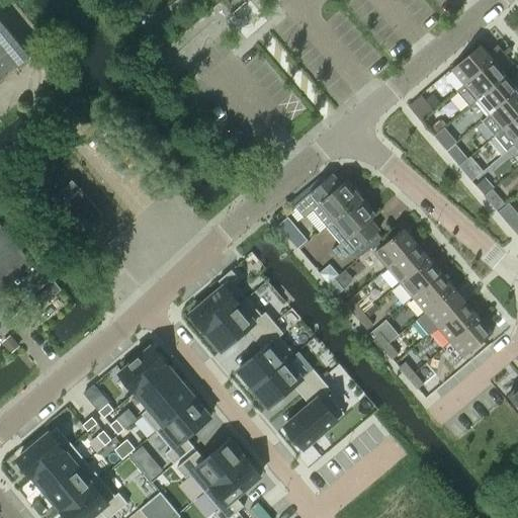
[(0,18),(0,80),(30,56),(0,18)]
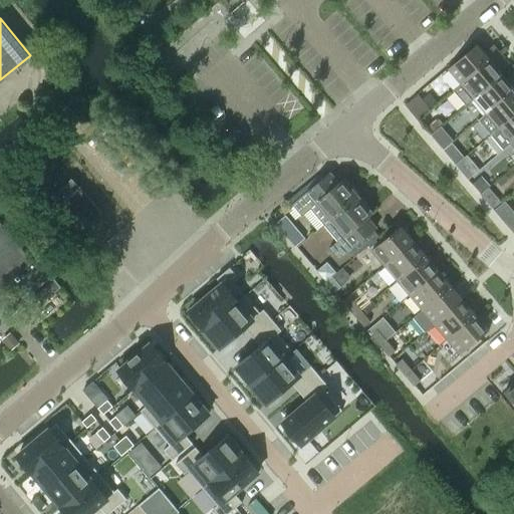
[(448,68),(461,83),(499,51),(493,44),(484,52),(477,44),(448,68)]
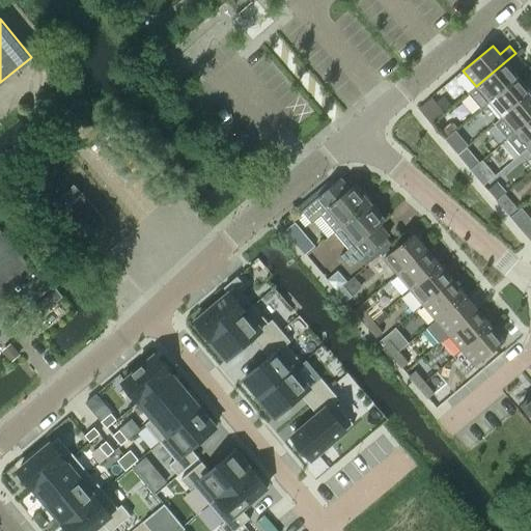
[(515,53),(476,86),(469,93),(481,108),(490,102),(519,77),(512,68),(522,60),(515,53)]
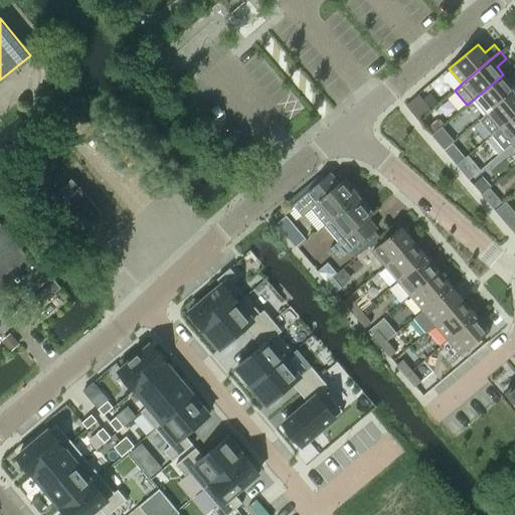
[(503,74),(475,99),(487,114),(514,89),(514,77),(510,81),(503,74)]
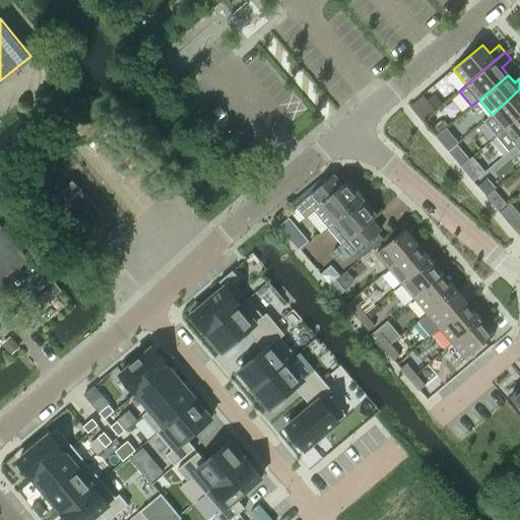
[(519,89),(492,115),(484,121),(497,136),(504,129),(519,115),(519,89)]
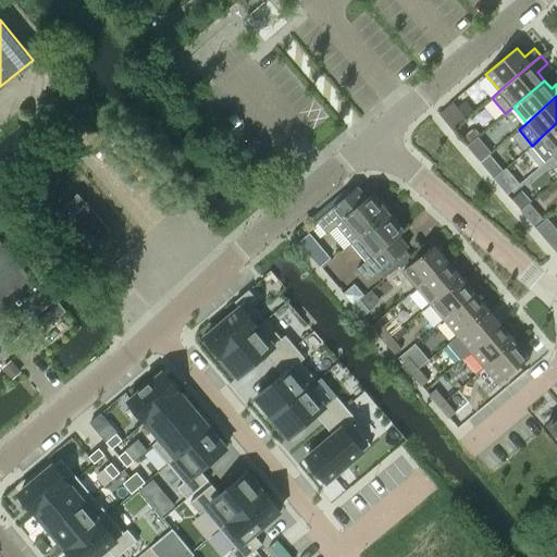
[(442,111),(440,113),(453,130),(467,118),(474,111),(466,100),(458,107),(454,101),(453,102),(442,111)]
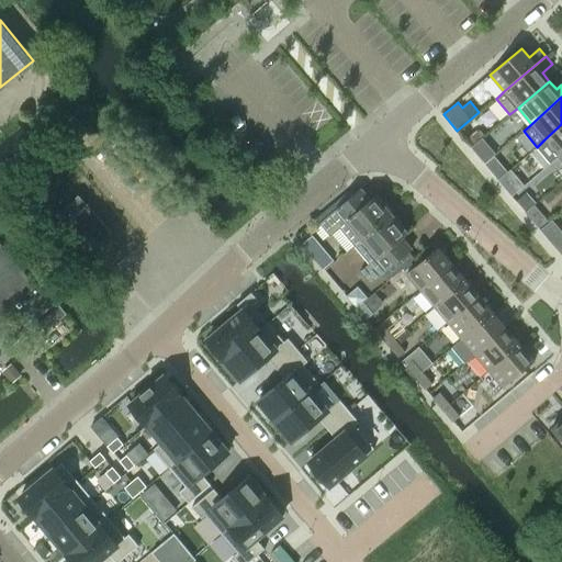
[(561,124),(544,139),(559,156),(561,153),(561,124)]
